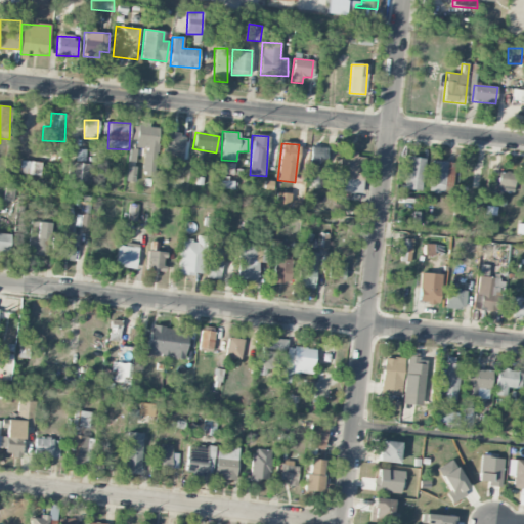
[(325,147),(309,147),(308,183),(324,183),(325,147)]
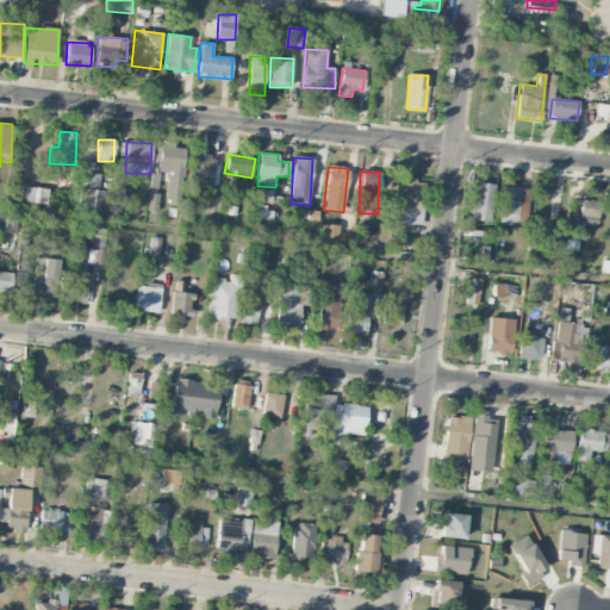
[(156,212),(160,174),(150,173),(149,191),(147,211),(156,212)]
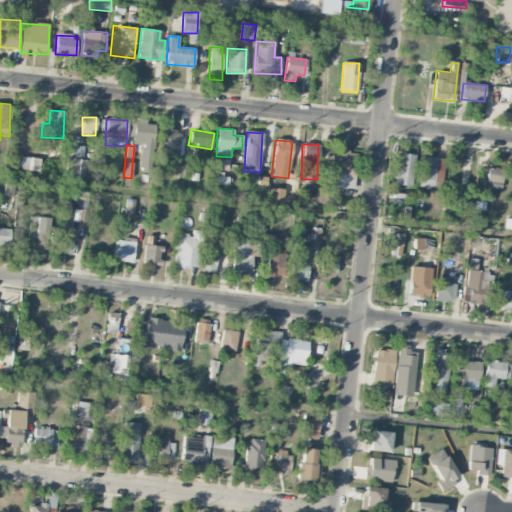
[(354,187),(355,154),(348,154),(348,149),(332,148),(330,186),(354,187)]
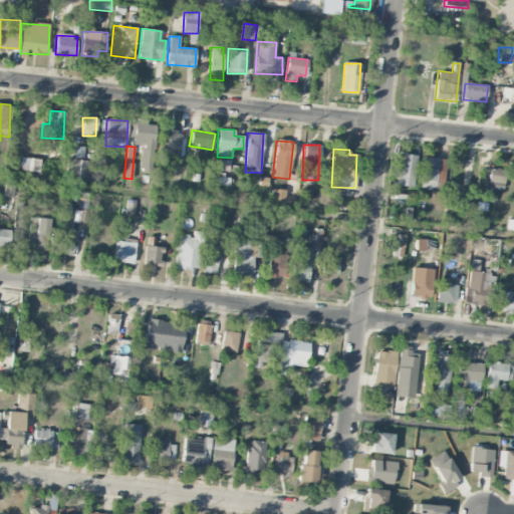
[(416,156),(400,154),(396,186),(412,188),(416,156)]
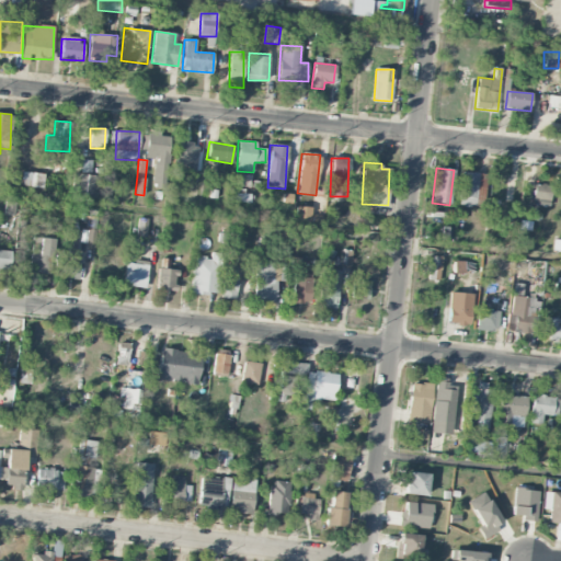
[(458,205),(482,207),(487,174),(461,172),(458,205)]
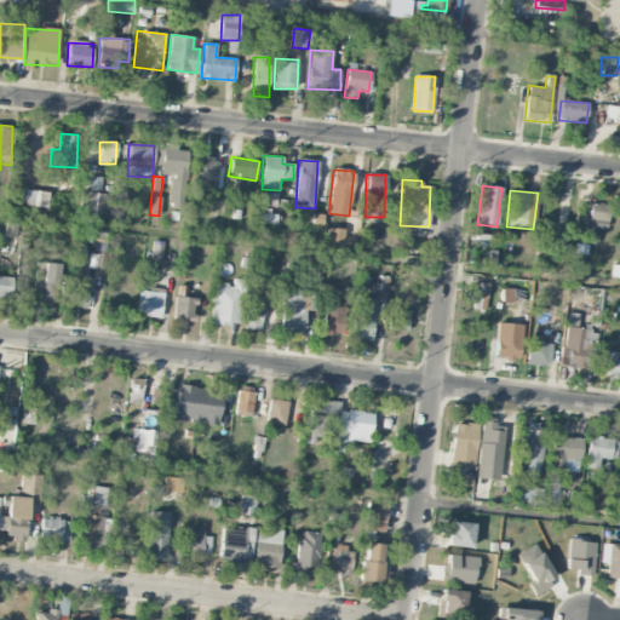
[(23,206),(47,206),(49,191),(24,191),(23,206)]
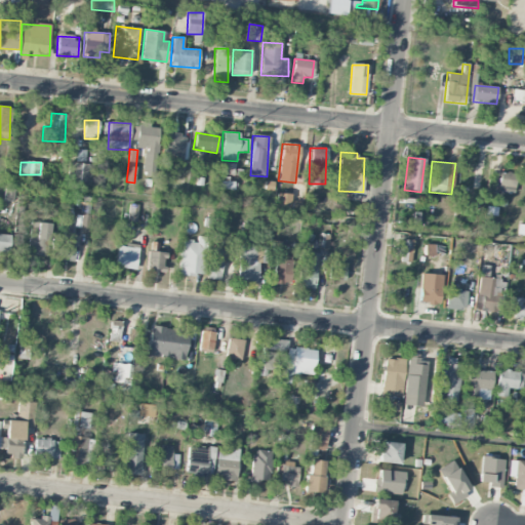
[(90,185),(91,164),(68,162),(67,184),(90,185)]
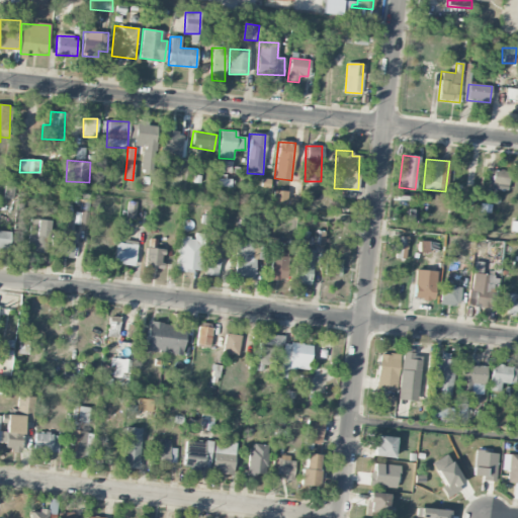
[(217,172),(231,173),(232,162),(218,161),(217,172)]
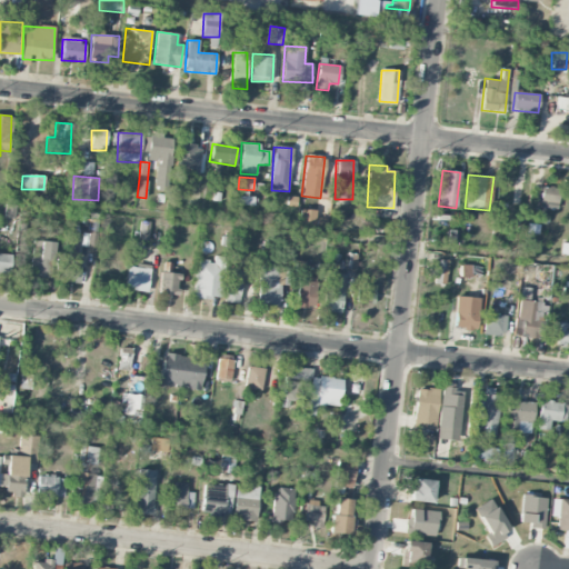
[(522,179),(500,179),(499,208),(521,208),(522,179)]
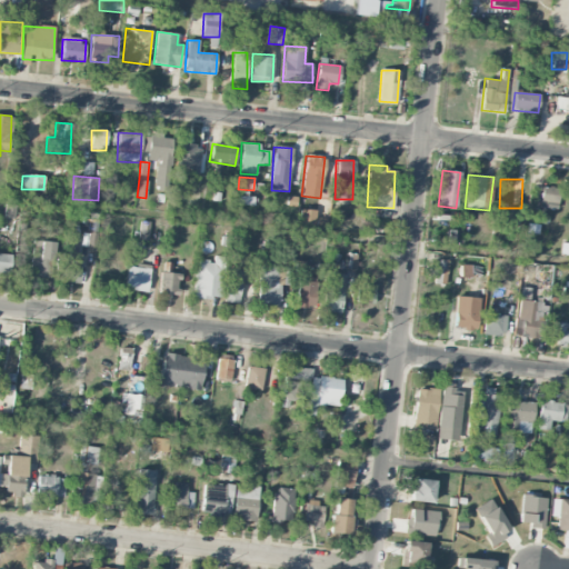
[(540,208),(558,209),(558,187),(541,187),(540,208)]
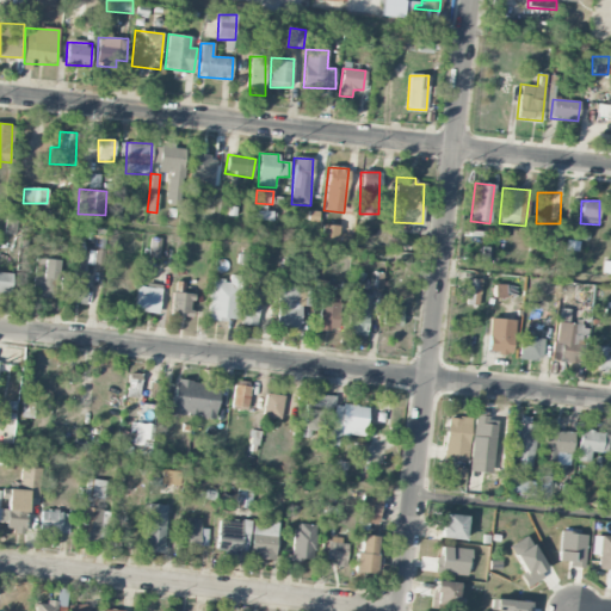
[(4,233),(16,235),(18,221),(6,218),(4,233)]
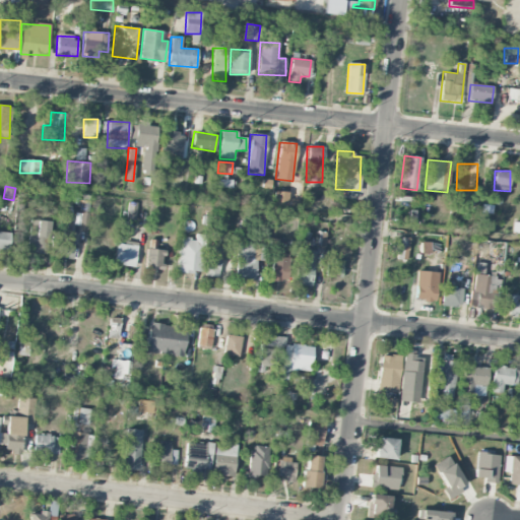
[(273,205),(287,205),(287,192),(274,191),(273,205)]
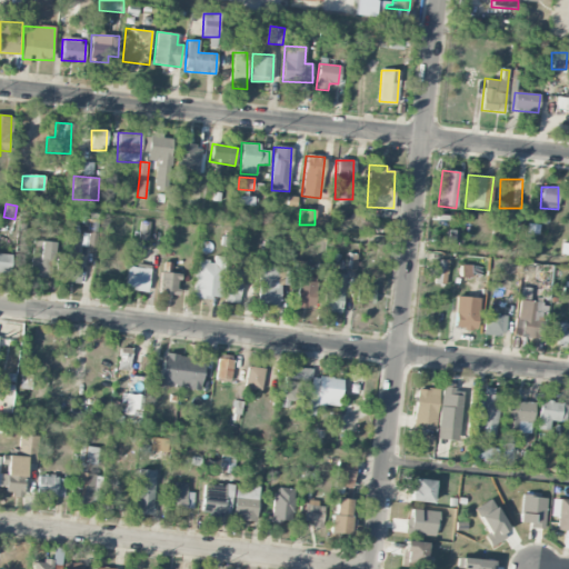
[(150,222),(141,220),(138,239),(148,240),(150,222)]
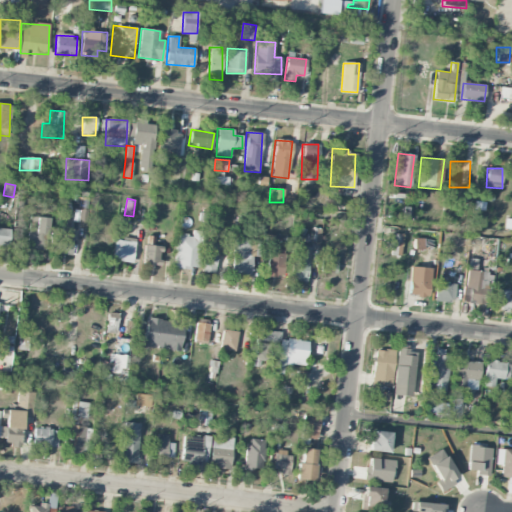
[(48,250),(50,218),(36,217),(36,227),(28,226),(27,249),(48,250)]
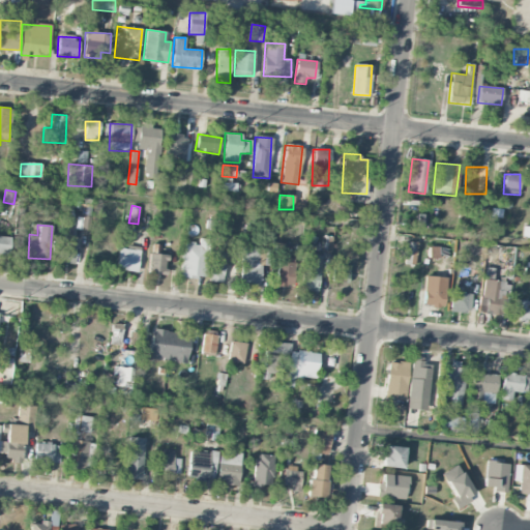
[(0,255),(8,256),(10,237),(0,235),(0,255)]
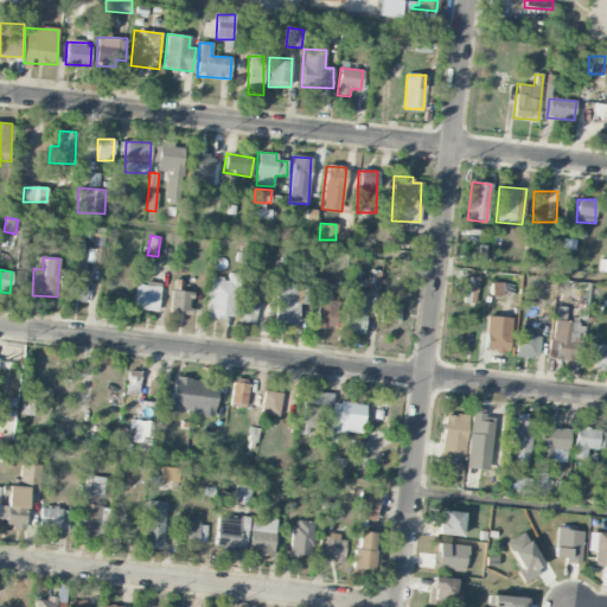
[(210,279),(205,317),(235,320),(240,274),(228,273),(228,281),(210,279)]
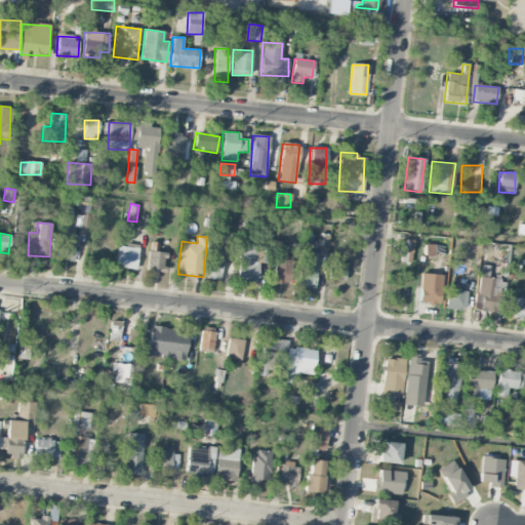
[(401,261),(411,263),(413,240),(405,239),(404,244),(396,243),(396,251),(402,252),(401,261)]
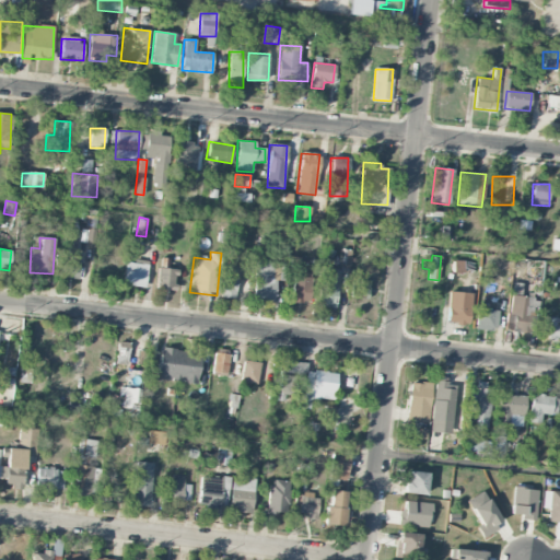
[(61,279),(79,279),(80,256),(62,256),(61,279)]
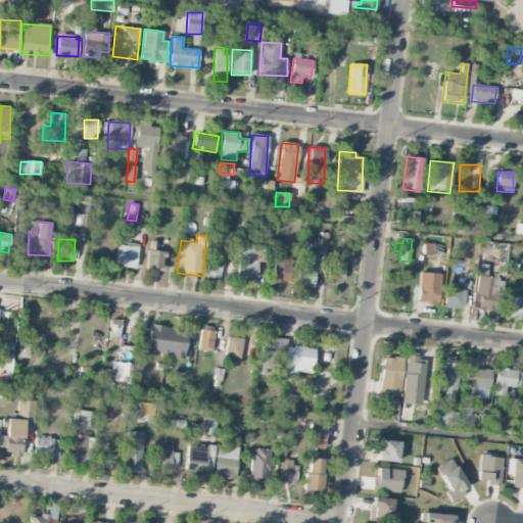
[(136,269),(139,245),(117,243),(115,267),(136,269)]
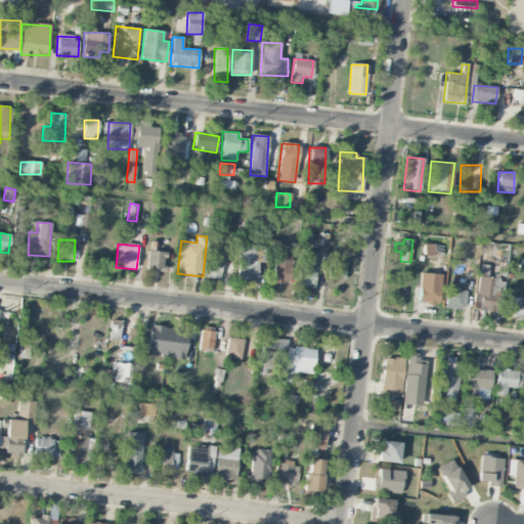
[(257,246),(238,245),(237,280),(255,281),(257,246)]
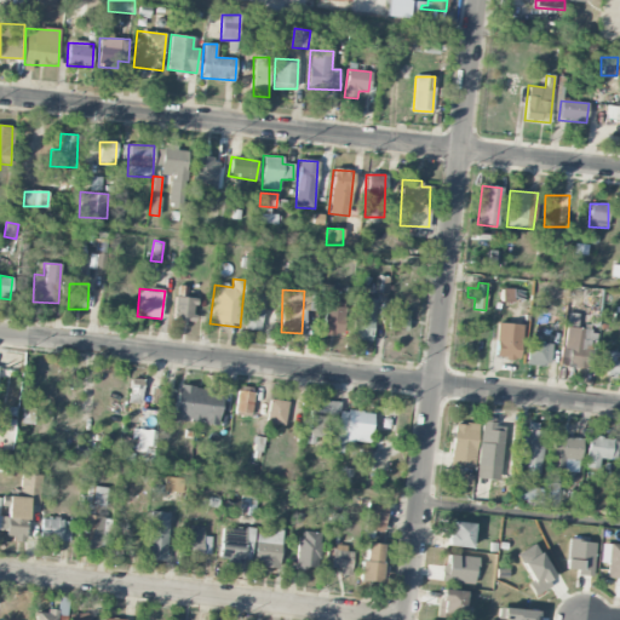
[(263,294),(246,293),(245,329),(262,331),(263,294)]
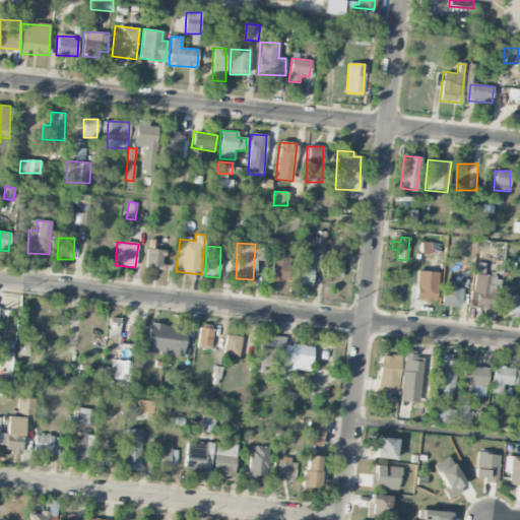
[(163,268),(164,250),(146,249),(145,267),(163,268)]
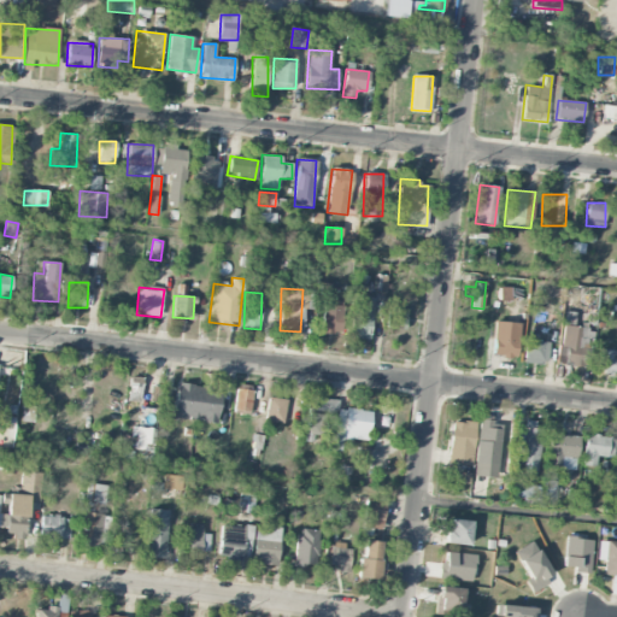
[(371,339),(372,297),(351,295),(350,339),(371,339)]
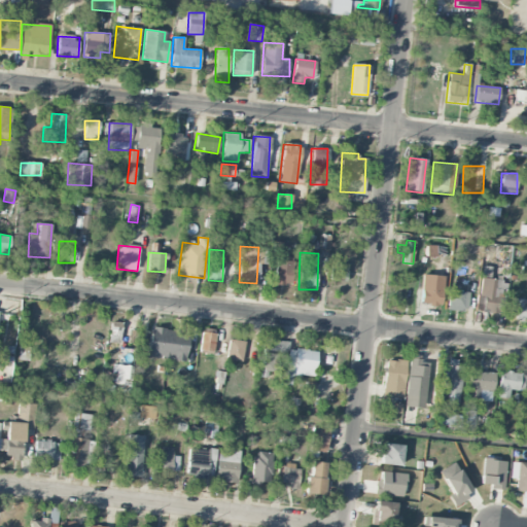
[(293,261),(277,259),(274,285),(290,287),(293,261)]
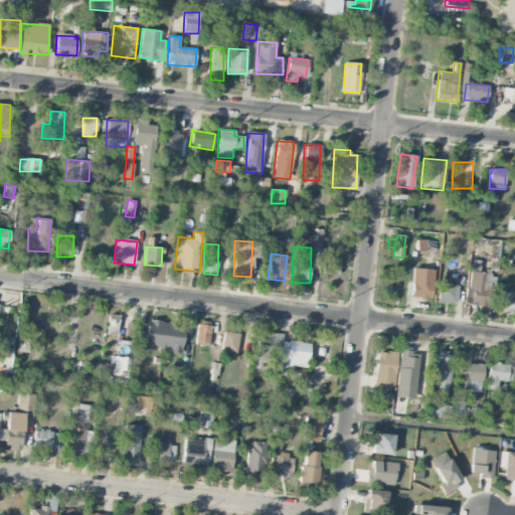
[(339,258),(323,258),(323,275),(339,275),(339,258)]
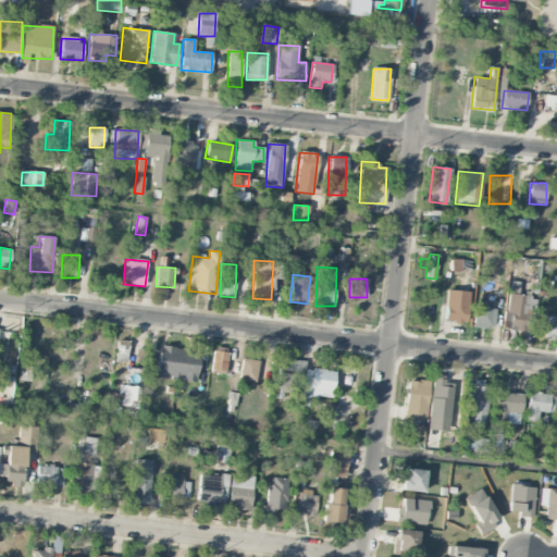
[(445,322),(467,323),(468,291),(445,291),(445,322)]
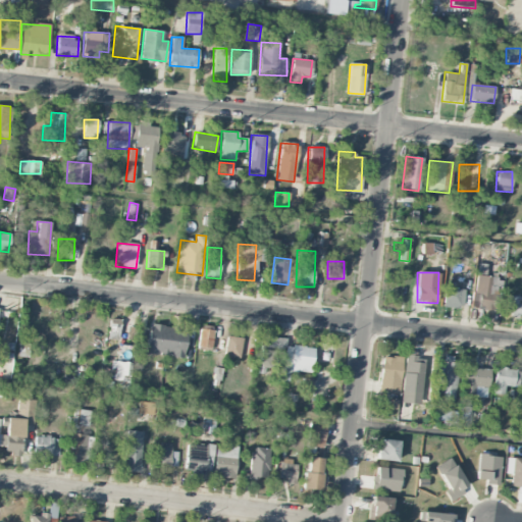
[(477,310),(500,311),(501,277),(476,276),(475,294),(478,295),(477,310)]
